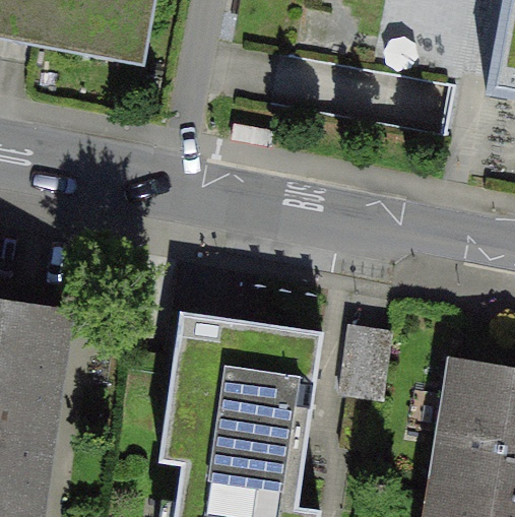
[(34,23),(38,0),(0,0),(0,31),(5,33),(8,18),(34,23)]
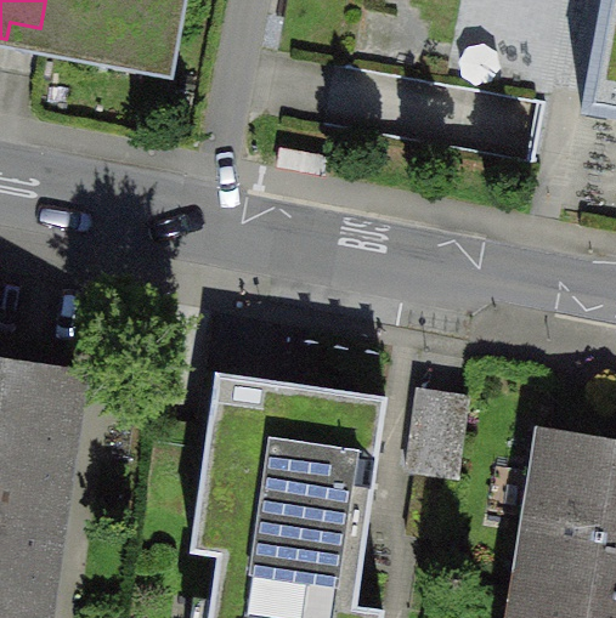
[(45,0),(40,28),(37,47),(112,61),(117,41),(159,50),(156,68),(163,69),(175,0),(45,0)]
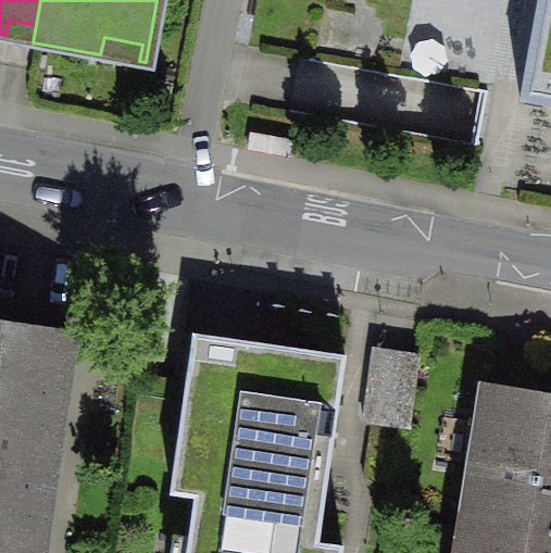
[(529,90),(542,0),(498,0),(496,11),(454,4),(448,46),(414,40),(410,72),(529,90)]
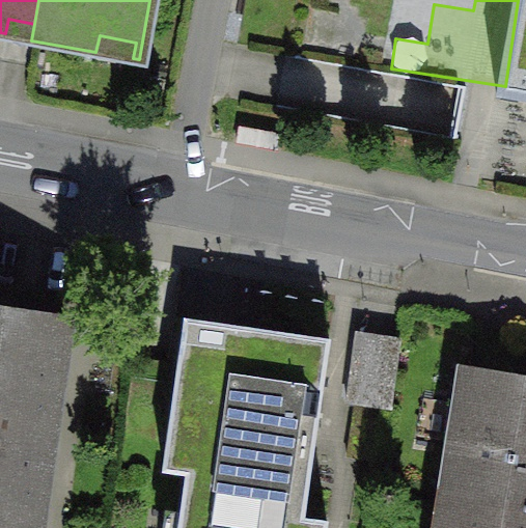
[(525,49),(517,99),(525,100),(525,49)]
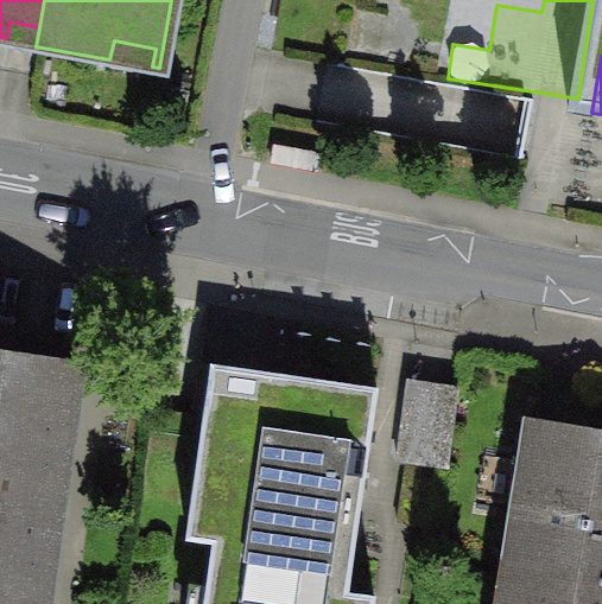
[(75,363),(0,351),(0,531),(51,538),(54,513),(62,513),(67,478),(59,477),(75,363)]
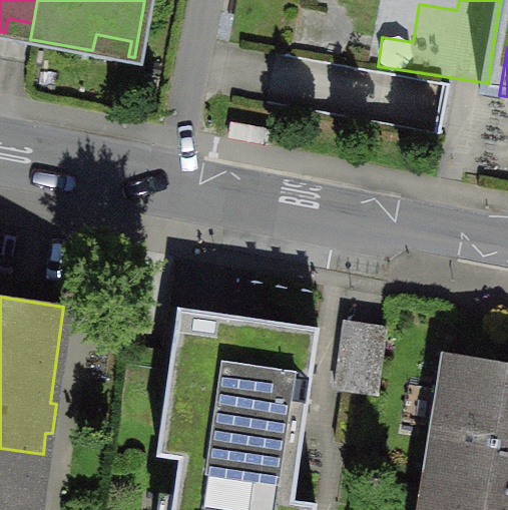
[(178,458),(295,475),(318,329),(206,311),(178,307),(155,454),(178,458)]
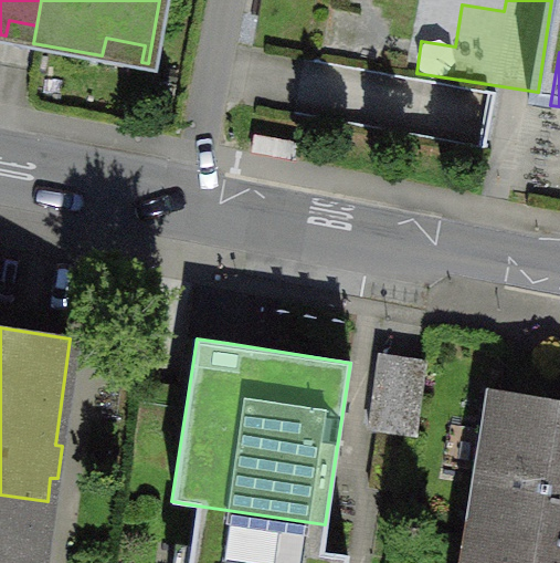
[(424,369),(372,363),(365,427),(416,434),(424,369)]
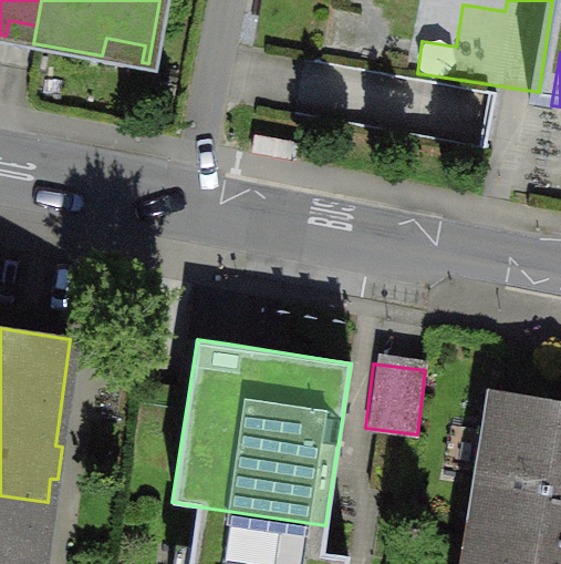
[(560,399),(489,389),(468,522),(560,536),(560,399)]
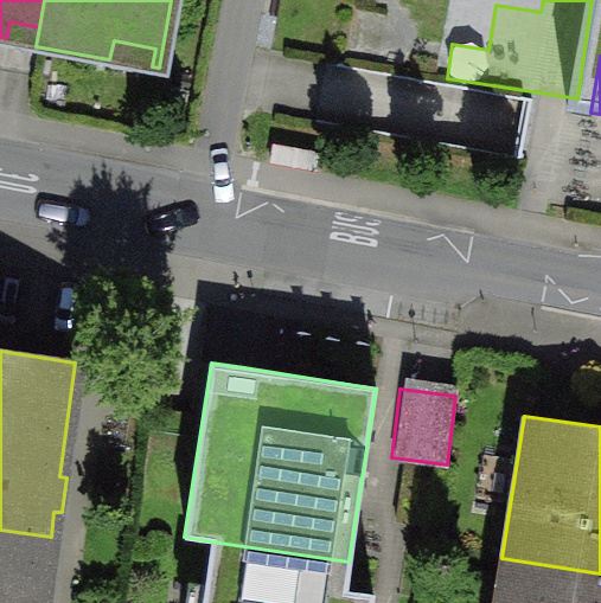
[(51,537),(0,530),(0,602),(49,602),(52,583),(44,582),(51,537)]
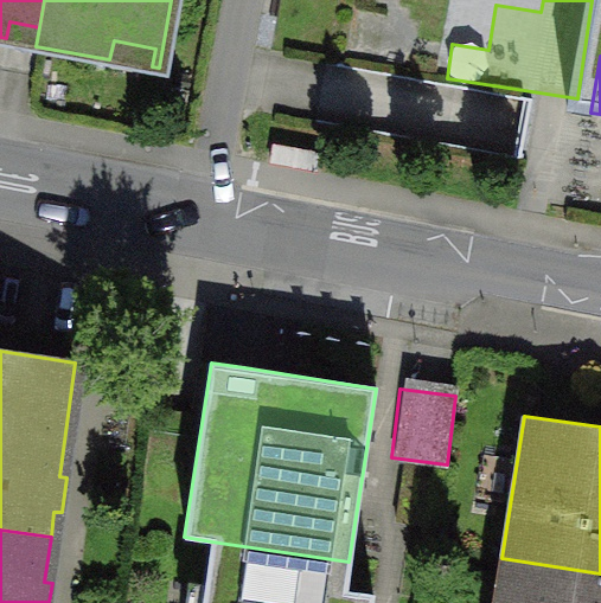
[(202,602),(370,602),(372,594),(345,590),(349,562),(211,541),(202,602)]
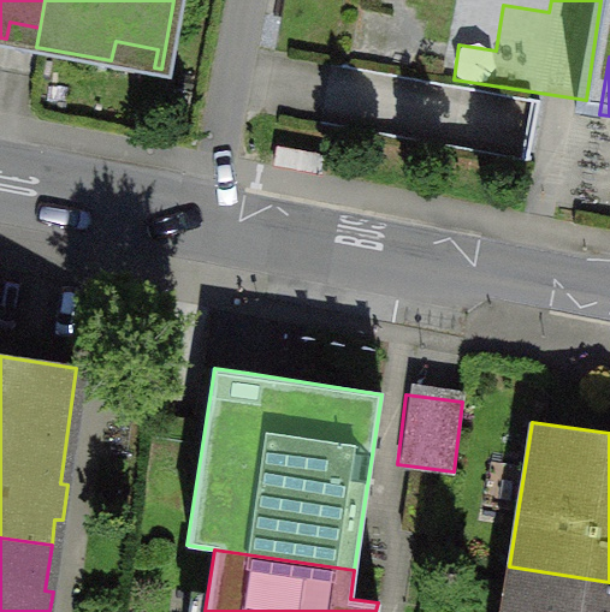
[(609,611),(609,582),(509,566),(502,611),(609,611)]
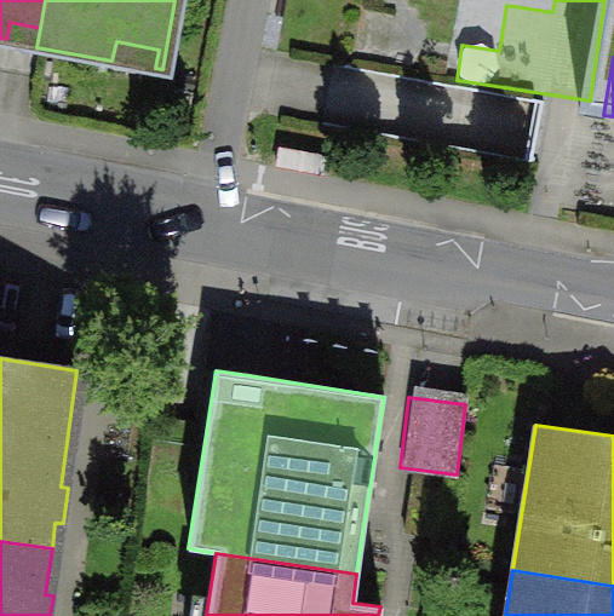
All buildings are outlined.
